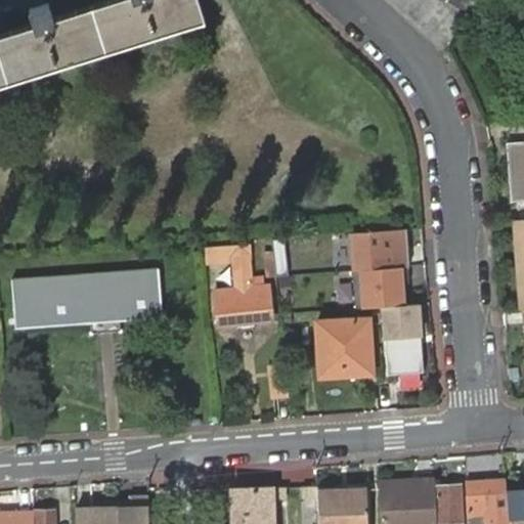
[(0,83),(205,20),(198,0),(107,0),(55,15),(50,3),(30,10),(33,23),(0,32),(0,83)]
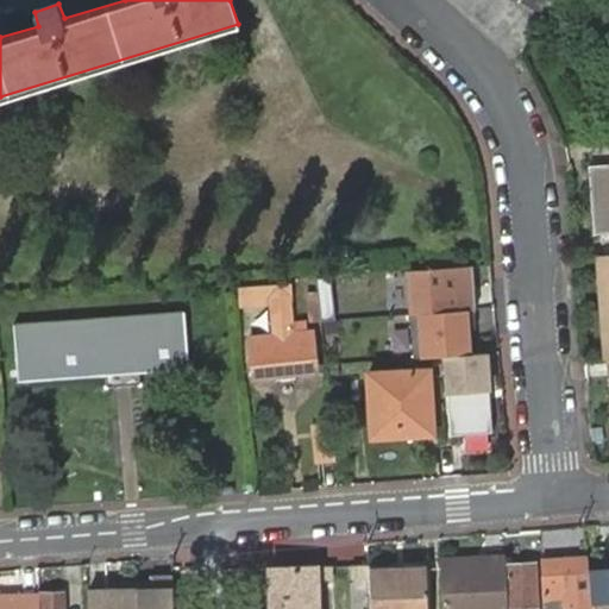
[(608,165),(586,167),(594,234),(608,233),(608,165)]
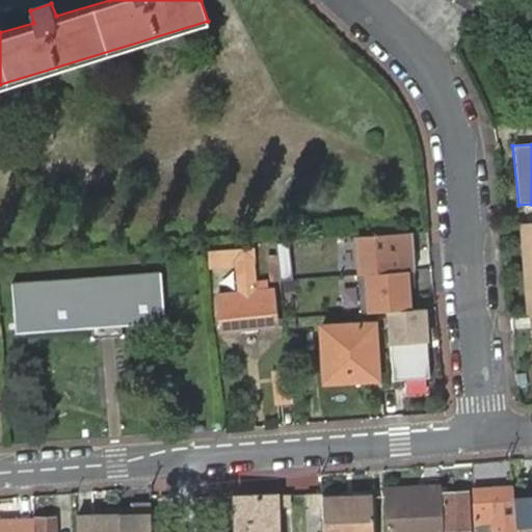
[(531,316),(531,225),(521,227),(528,316),(529,317),(531,316)]
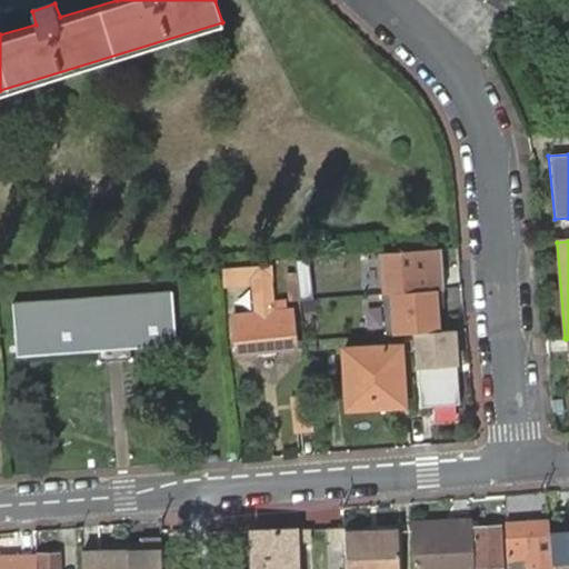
[(382,283),(380,263),(348,266),(350,287),(382,283)]
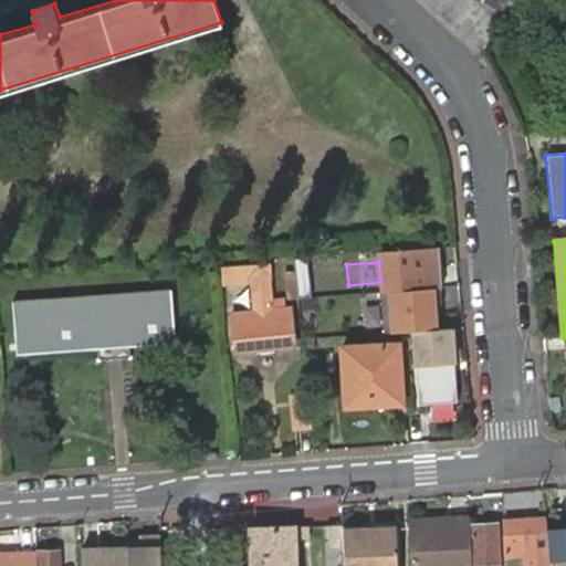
[(271,281),(273,281),(272,265),(222,269),(223,285),(251,283),(271,281)]
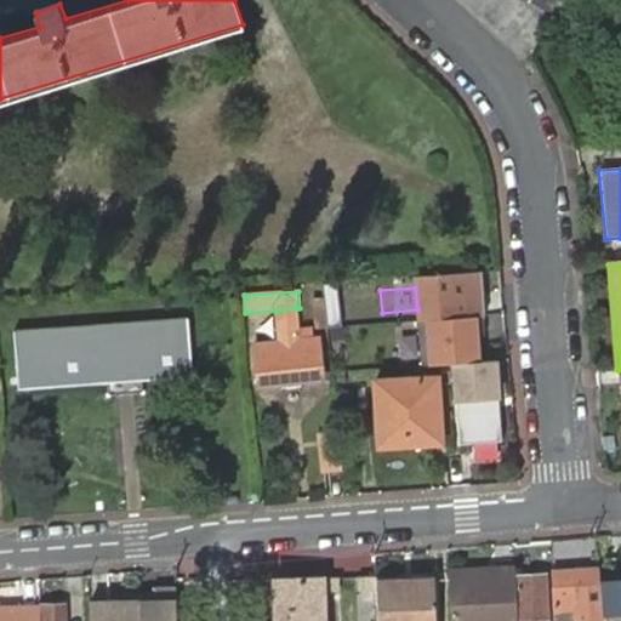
[(326,330),(324,305),(314,303),(317,330),(326,330)]
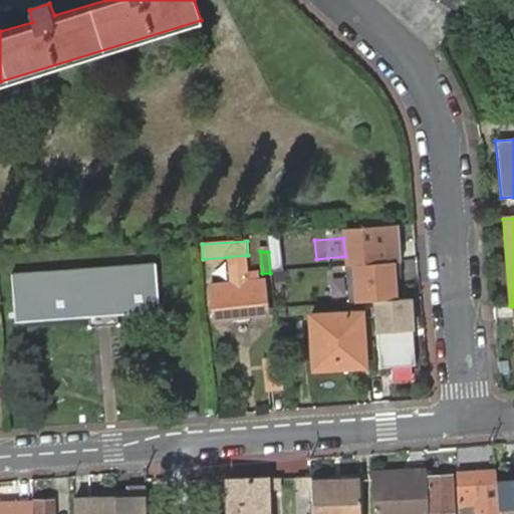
[(248,285),(246,255),(228,257),(229,286),(248,285)]
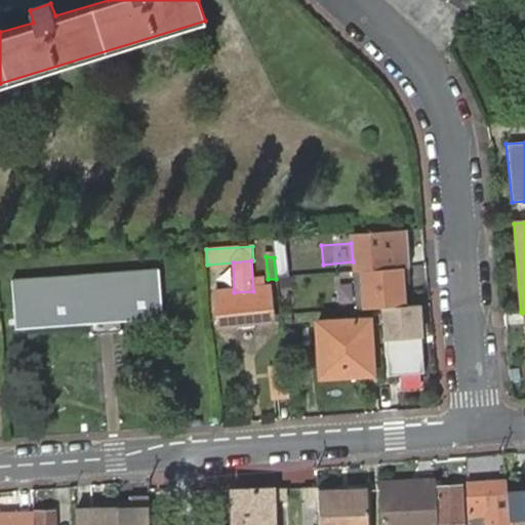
[(16,329),(160,319),(156,270),(13,280),(16,329)]
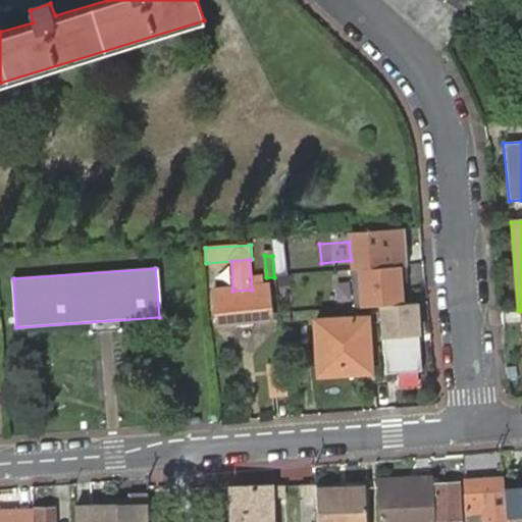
[(271,321),(268,289),(252,290),(232,291),(216,291),(218,325),(271,321)]
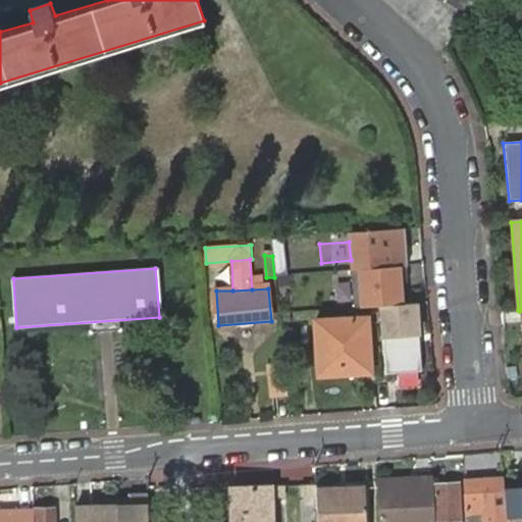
[(372,379),(366,317),(315,320),(320,383),(372,379)]
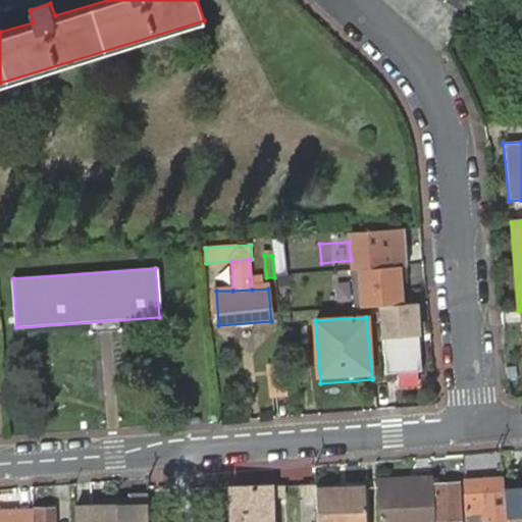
[(272,399),(289,398),(285,370),(269,370),(272,399)]
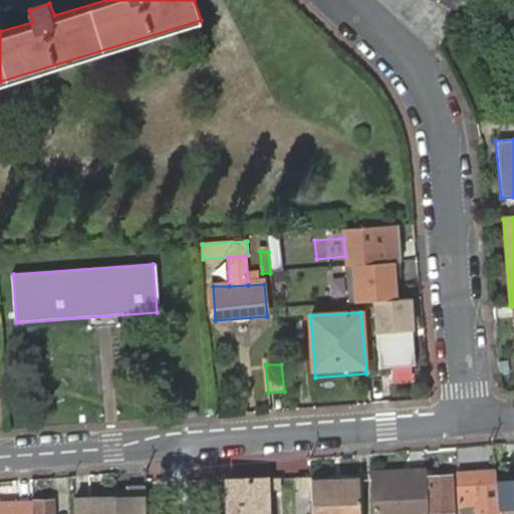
[(496,470),(476,471),(478,484),(497,484),(496,470)]
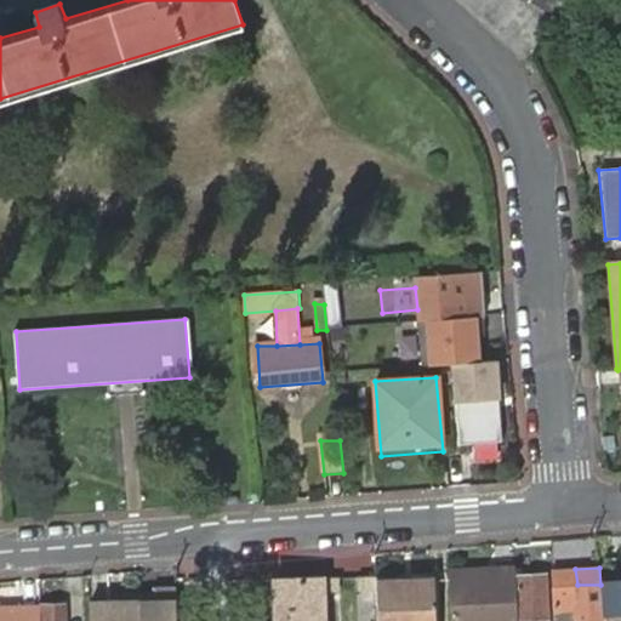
[(497,576),(468,577),(469,620),(520,620),(519,577),(519,569),(496,570),(497,576)]
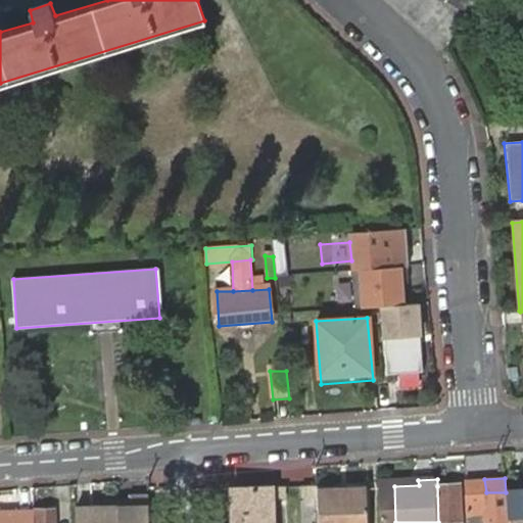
[(484,479),(467,479),(469,522),(475,522),(475,515),(486,515),(486,522),(508,522),(506,492),(486,492),(484,479)]
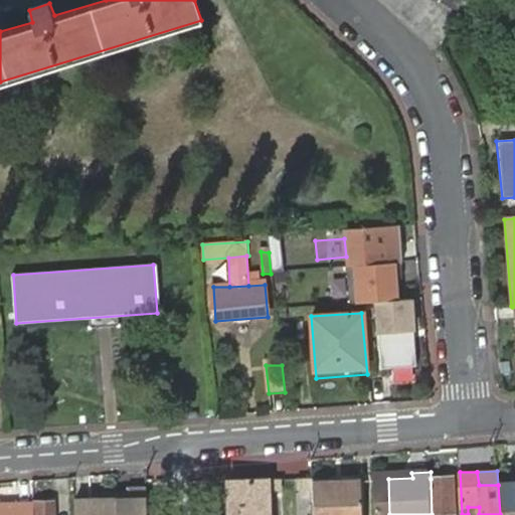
[(313,478),(300,479),(300,489),(314,489),(314,481),(313,478)]
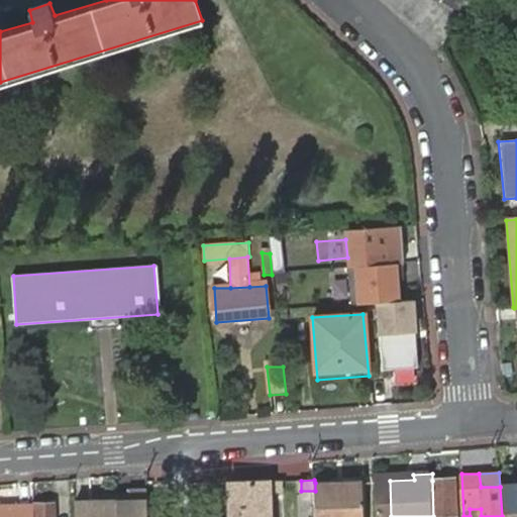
[(457,516),(457,513),(457,480),(432,481),(433,516),(457,516)]
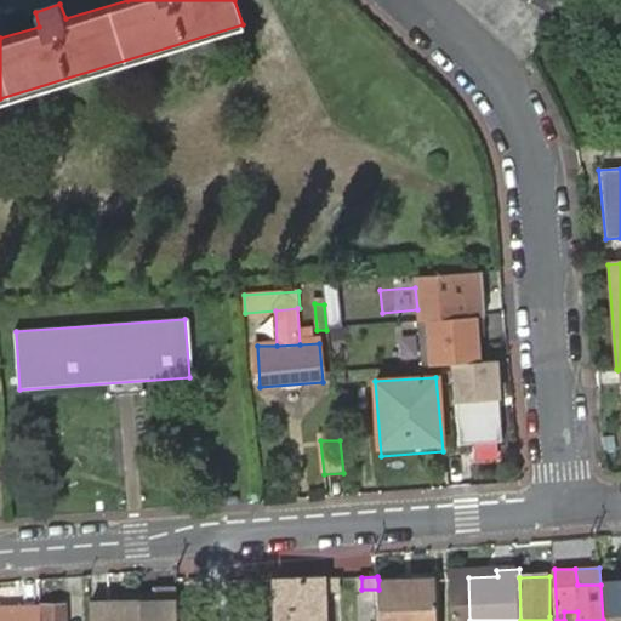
[(340,577),(274,579),(274,620),(325,620),(325,592),(340,591),(340,577)]
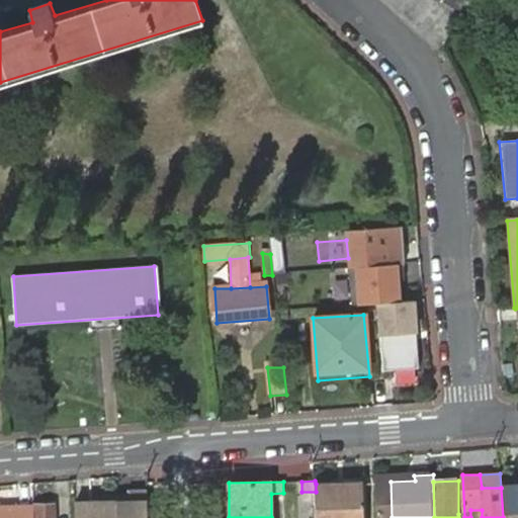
[(316,484),(316,492),(316,517),(366,517),(365,482),(347,483),(346,488),(334,488),(334,483),(316,484)]
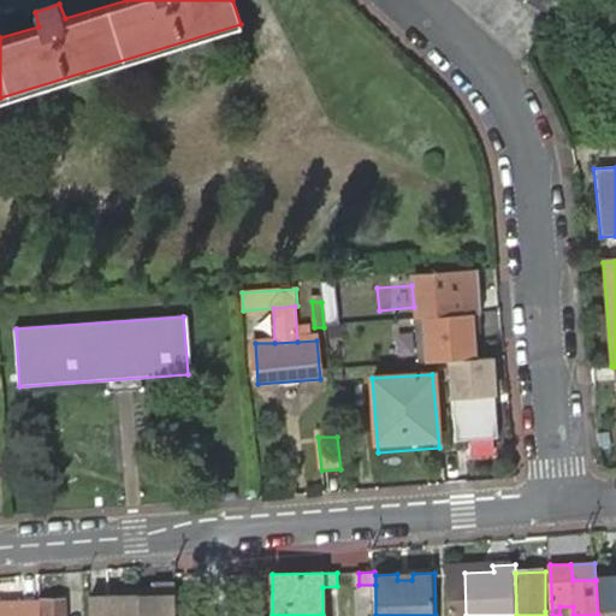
[(466,615),(465,573),(448,573),(449,615),(466,615)]
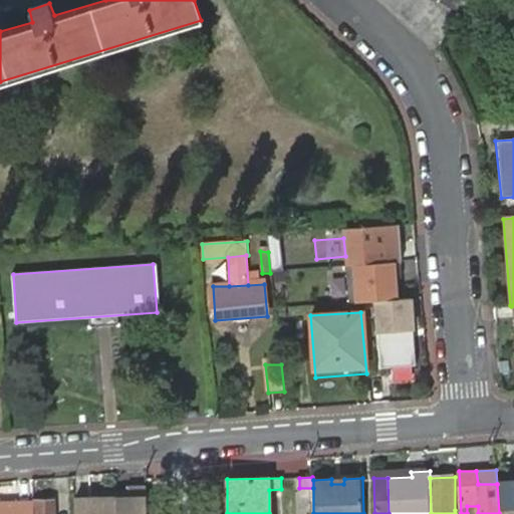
[(113,513),(112,499),(75,500),(75,513),(113,513)]
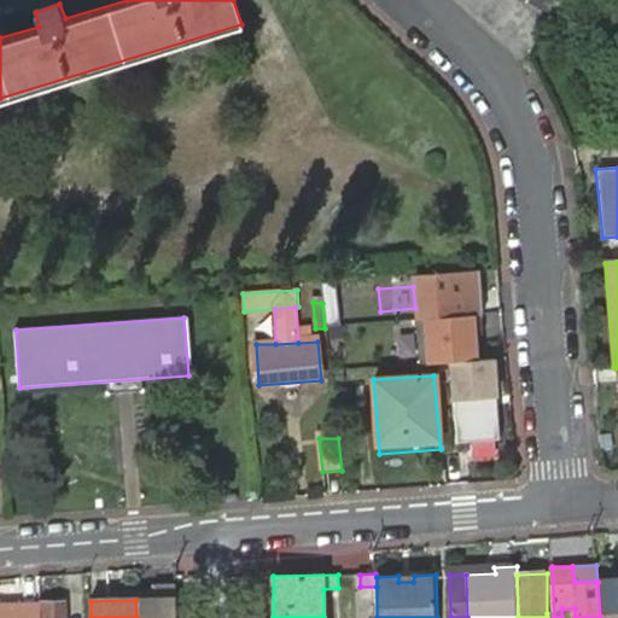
[(66,617),(66,602),(44,602),(44,617),(66,617)]
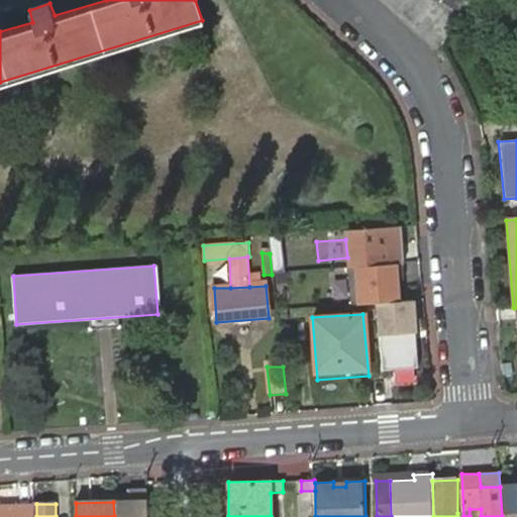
[(0,516),(34,516),(34,505),(0,508),(0,516)]
